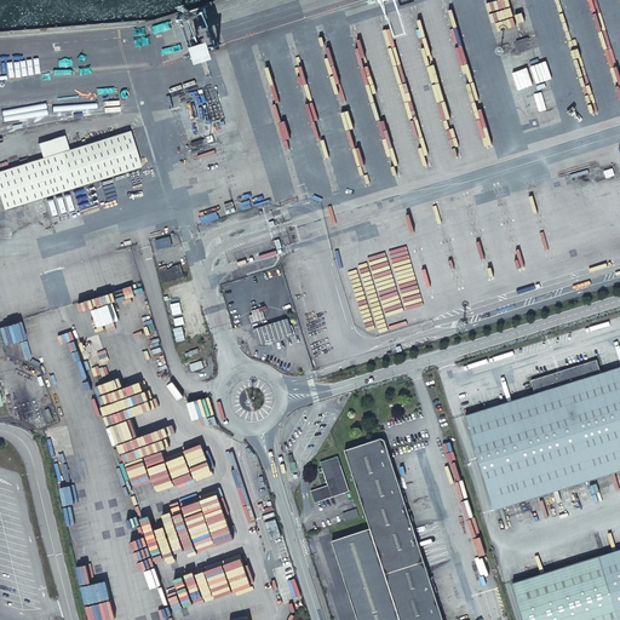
[(142,165),(139,155),(131,130),(69,148),(44,156),(0,170),(0,195),(4,208),(142,165)]
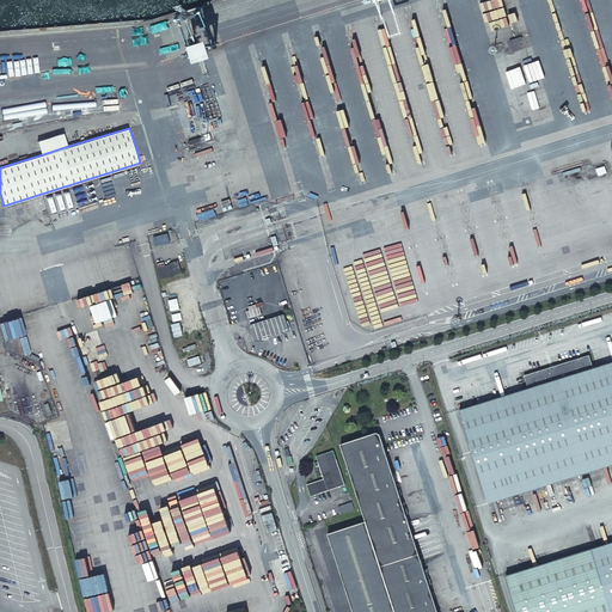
[(38,140),(43,154),(68,146),(65,133),(38,140)]
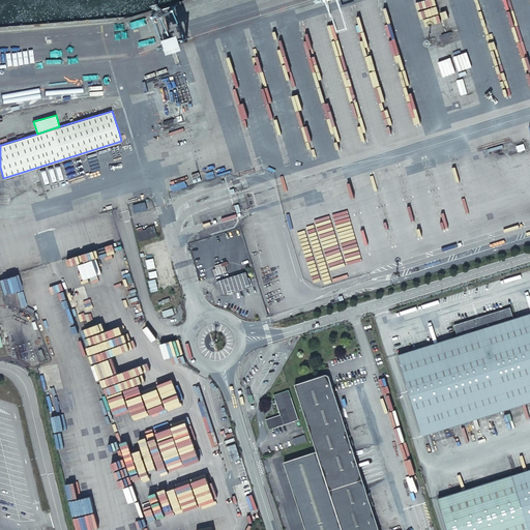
[(76,157),(68,160),(69,167),(77,164),(76,157)]
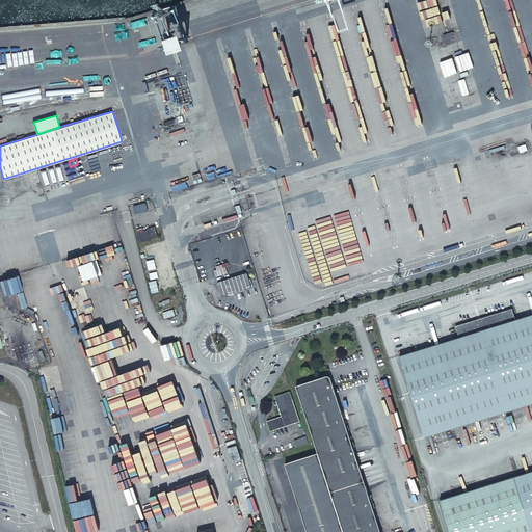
[(36,170),(28,173),(32,184),(40,182),(36,170)]
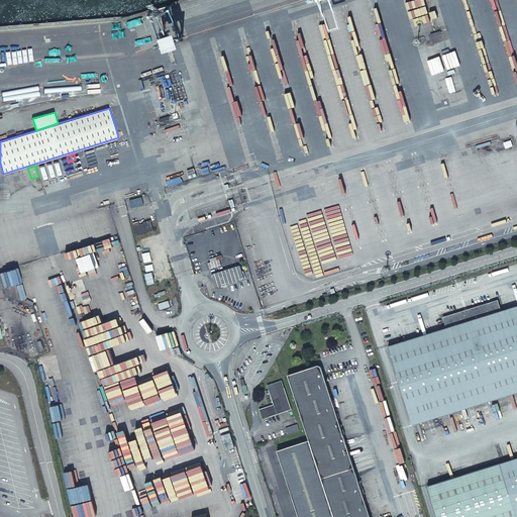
[(130,200),(132,207),(143,204),(141,197),(130,200)]
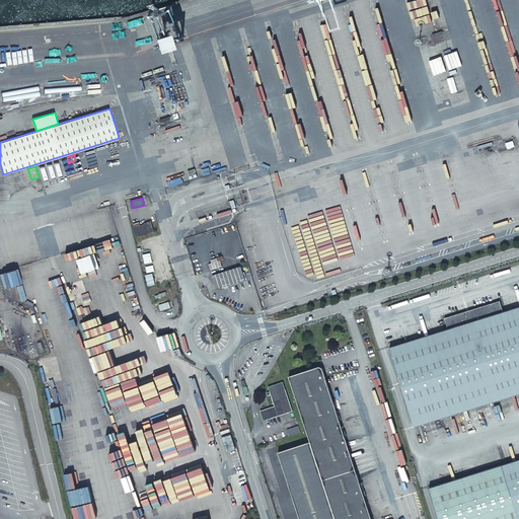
[(144,224),(134,227),(137,236),(154,230),(151,220),(144,222),(144,224)]
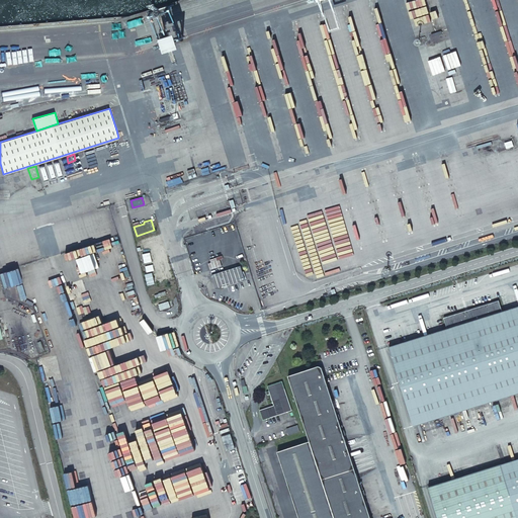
[(194,244),(188,245),(194,265),(200,263),(194,244)]
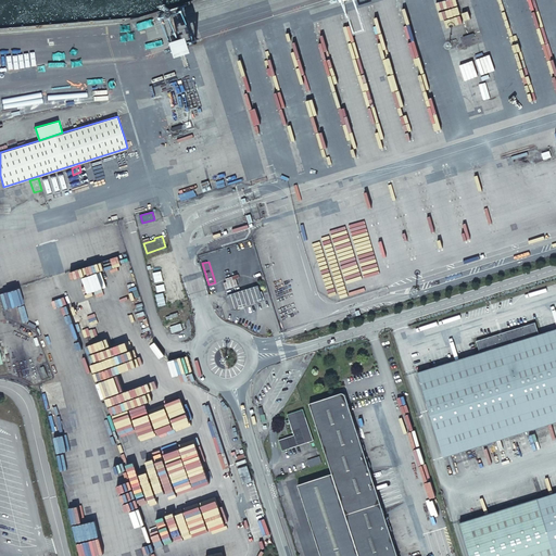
[(224,278),(226,288),(240,286),(239,275),(224,278)]
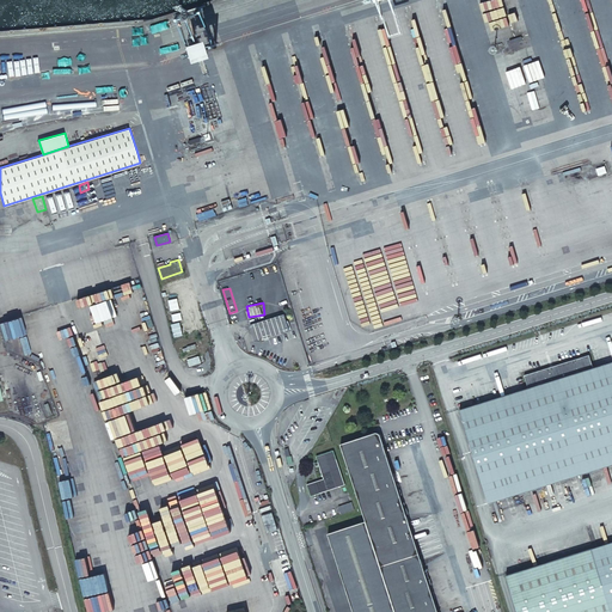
[(283,314),(250,325),(255,341),(289,330),(283,314)]
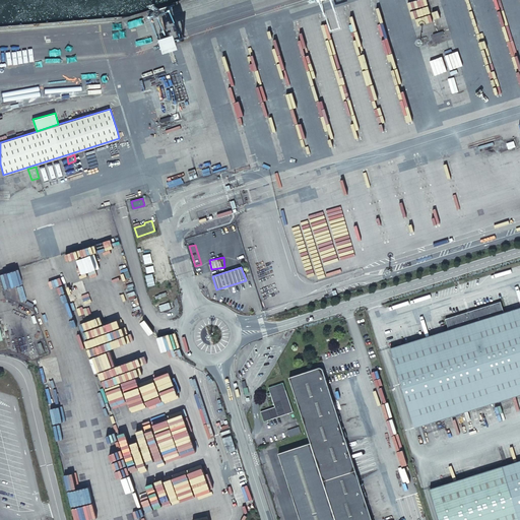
[(145,275),(148,285),(155,284),(152,273),(145,275)]
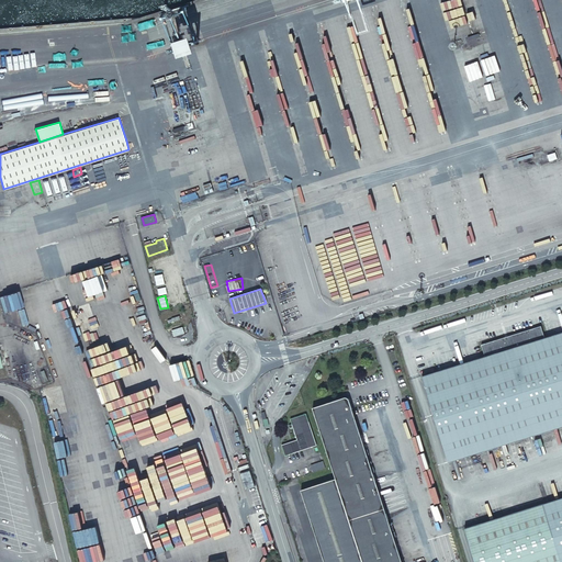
[(62,321),(70,317),(65,302),(56,305),(62,321)]
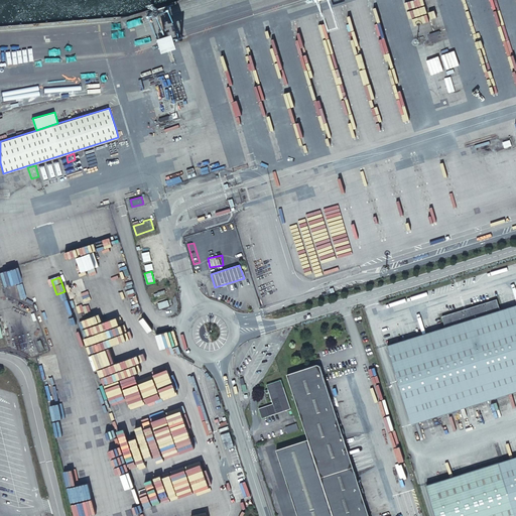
[(445,328),(387,346),(412,424),(515,391),(515,304),(500,309),(497,299),(441,316),(445,328)]
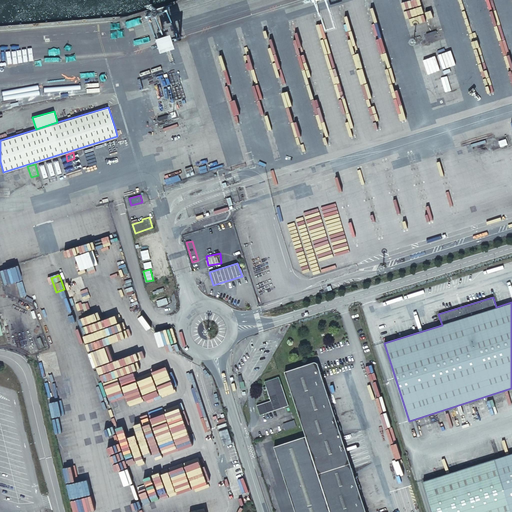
[(312,362),(285,371),(306,436),(330,511),(366,511),(318,365),(318,364),(317,363),(316,362),(315,362),(314,362),(313,362),(312,362)]
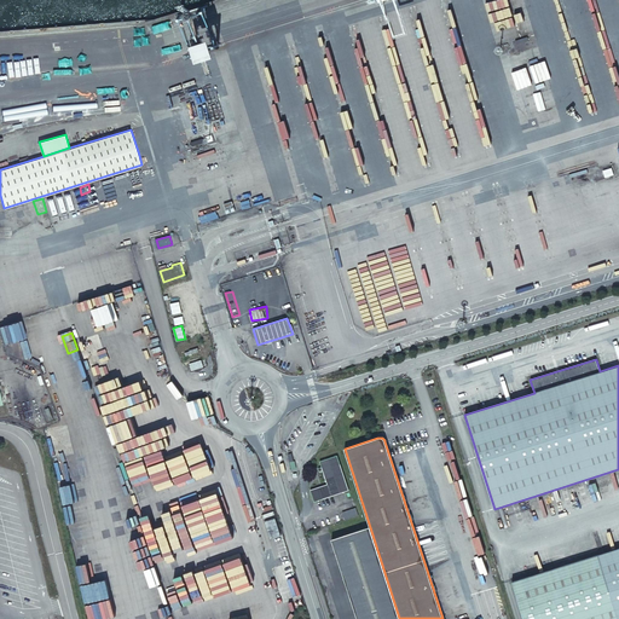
[(348,491),(336,457),(320,462),(322,468),(323,472),(328,486),(311,491),(314,503),(348,491)]
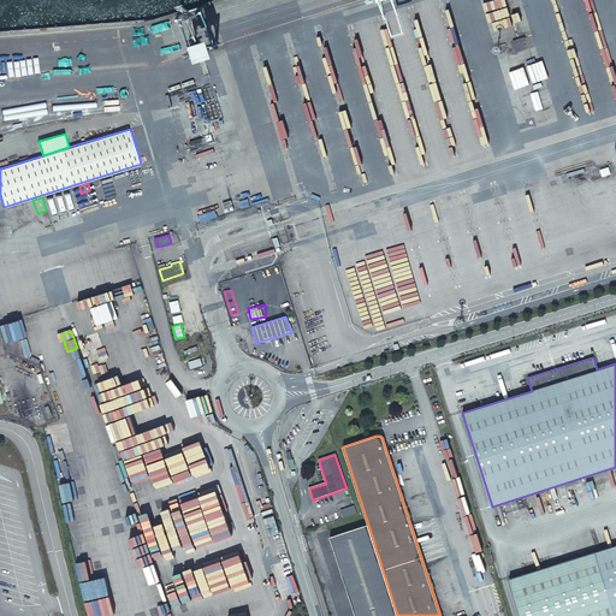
[(229,487),(214,492),(220,511),(235,507),(229,487)]
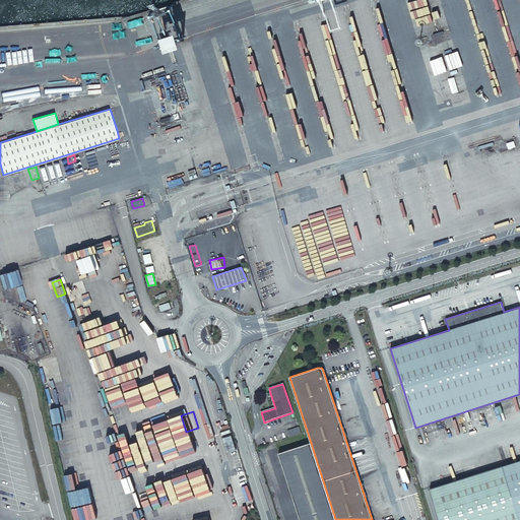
[(302,434),(300,427),(288,431),(290,437),(302,434)]
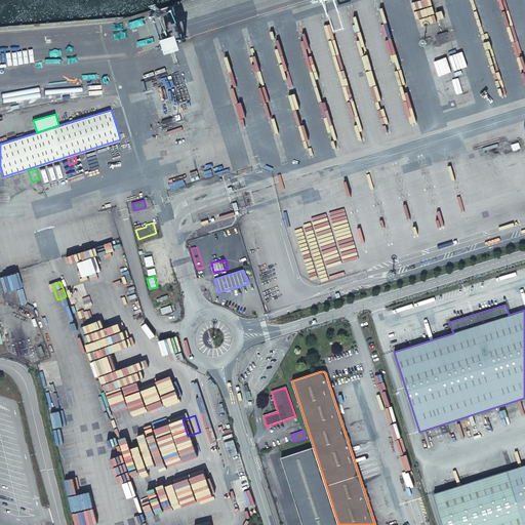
[(227,441),(228,454),(236,453),(235,440),(227,441)]
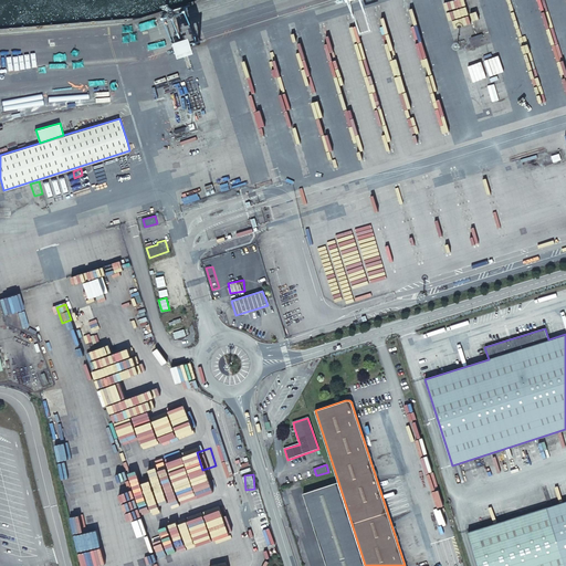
[(338,482),(303,493),(326,565),(365,565),(338,482)]
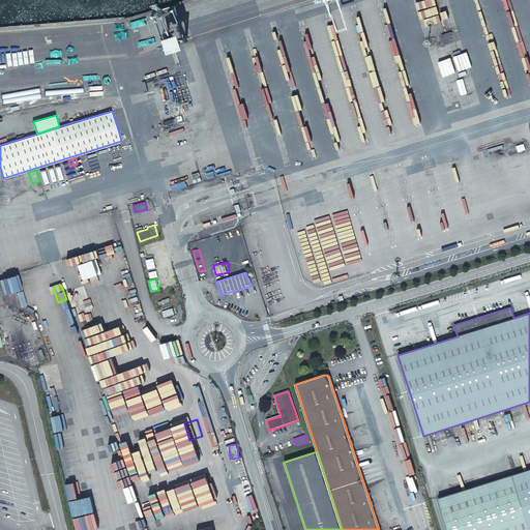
[(529,529),(529,468),(438,498),(447,529),(529,529)]
